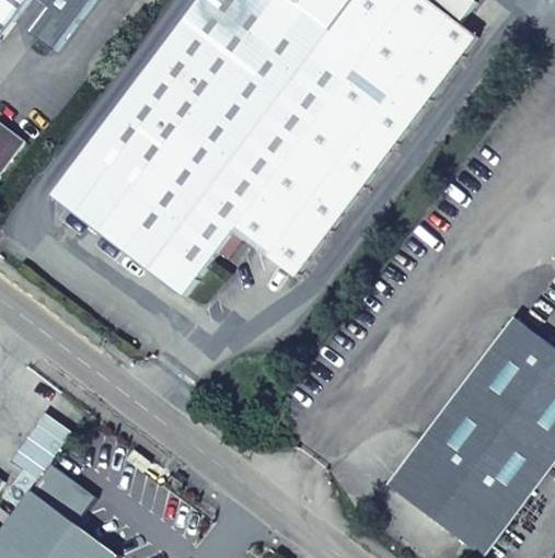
[(0,33),(25,0),(36,0),(45,7),(26,30),(53,50),(90,0),(0,0),(0,33)]
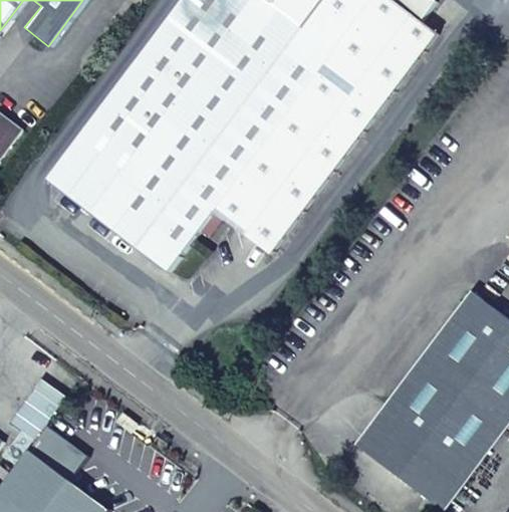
[(273,0),(271,3),(267,0),(180,0),(44,179),(167,271),(198,230),(211,212),(219,217),(267,254),(433,34),(389,0),(273,0)]
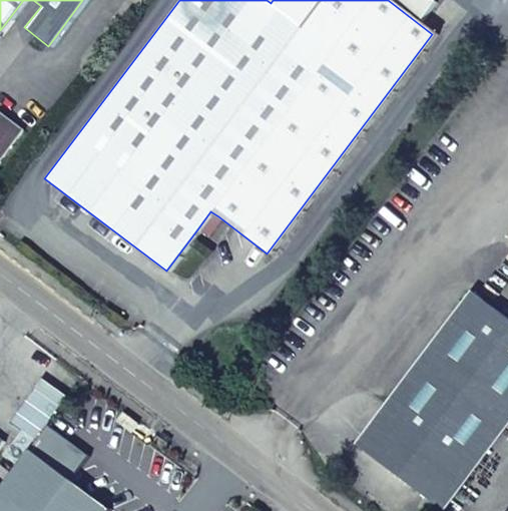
[(0,154),(12,138),(0,127),(0,154)]
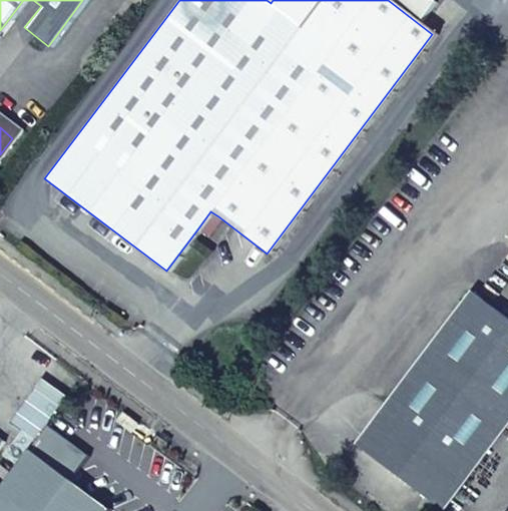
[(204,235),(218,216),(210,211),(197,229),(204,235)]
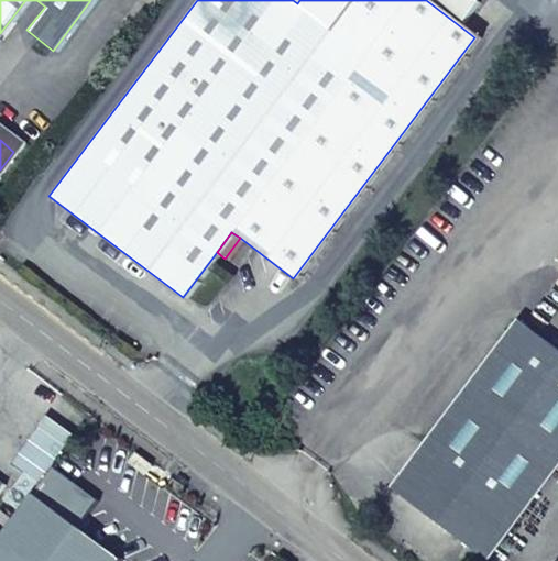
[(557,451),(557,350),(520,321),(393,488),(480,556),(557,451)]
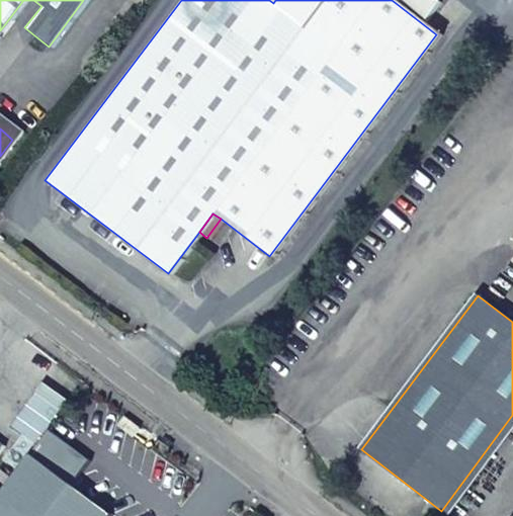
[(512,296),(504,309),(512,315),(512,296)]
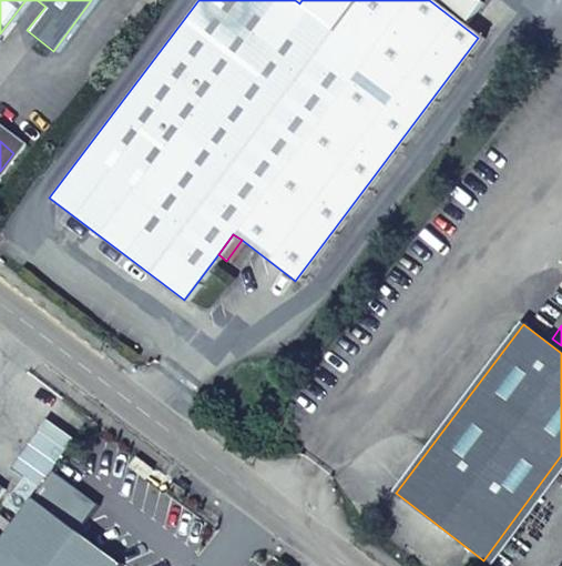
[(126,467),(143,479),(151,470),(133,457),(126,467)]
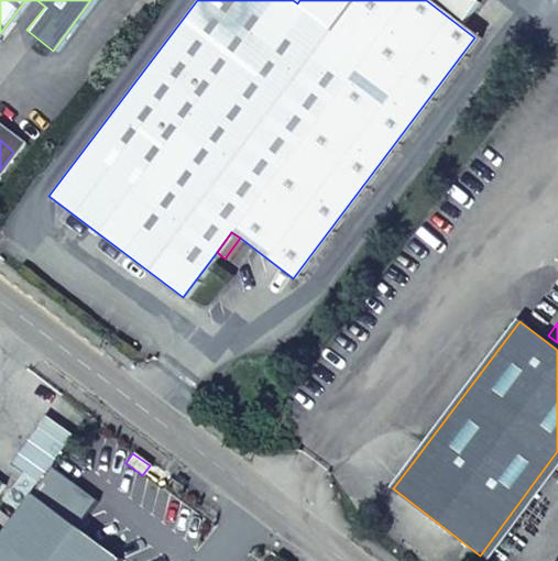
[(96,501),(51,468),(0,534),(0,560),(118,560),(120,559),(76,527),(96,501)]
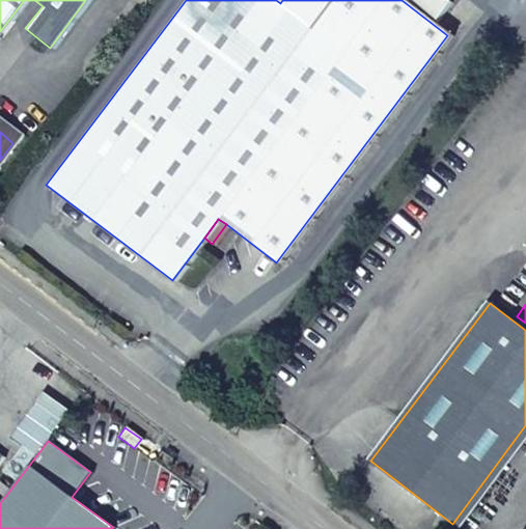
All buildings are outlined.
